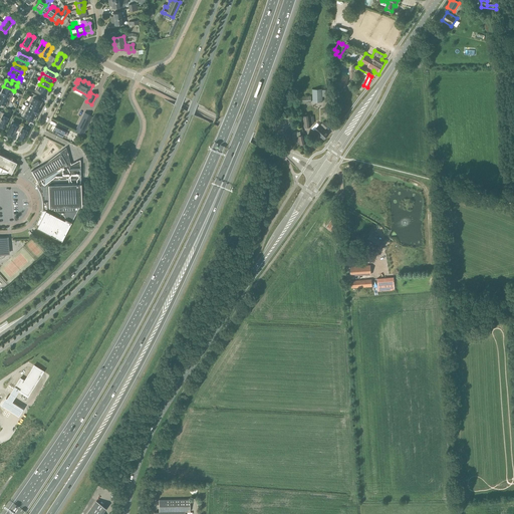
[(46,94),(49,89),(39,84),(37,89),(36,88),(35,91),(40,94),(41,91),(46,94)]
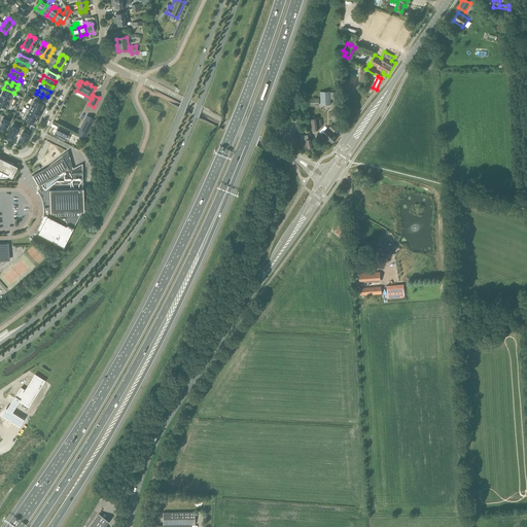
[(13,93),(3,89),(1,93),(11,98),(13,93)]
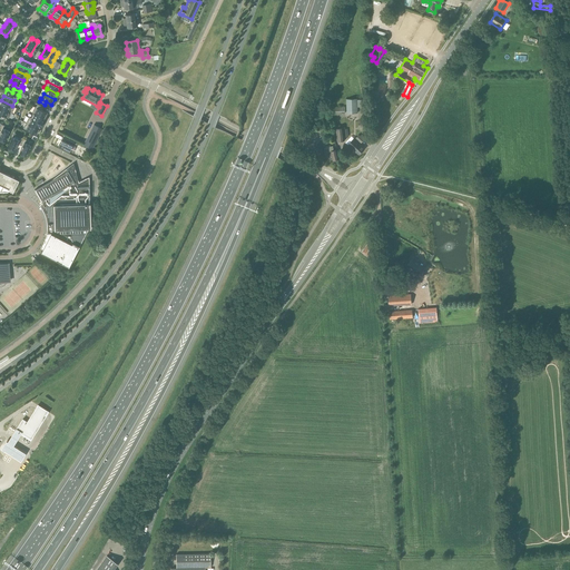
[(347,112),(359,111),(357,107),(357,99),(357,98),(347,99),(347,112)]
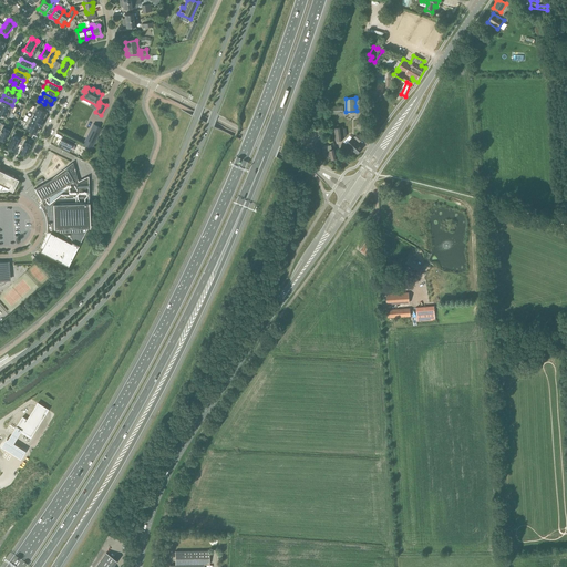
[(1,100),(0,102),(0,105),(9,111),(11,112),(12,112),(14,106),(12,105),(1,100)]
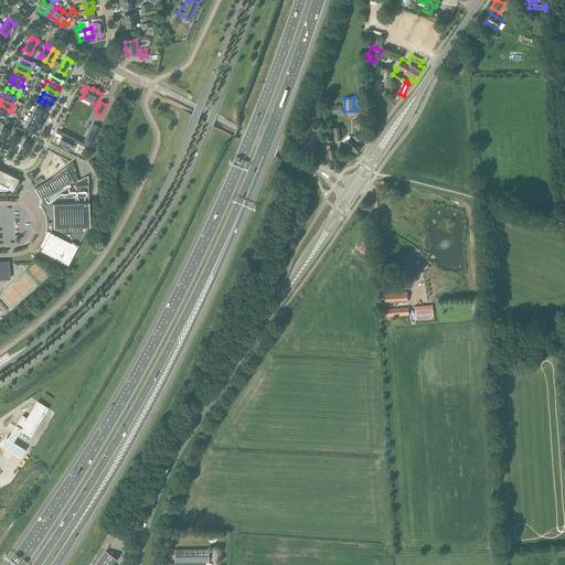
[(42,109),(43,106),(38,103),(35,106),(34,106),(32,112),(33,113),(34,113),(44,117),(46,112),(42,109)]
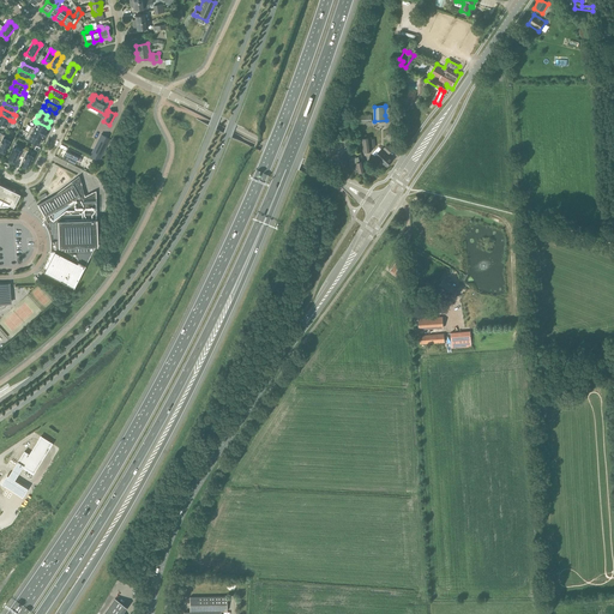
[(0,114),(0,122),(7,126),(10,127),(12,121),(10,120),(0,114)]
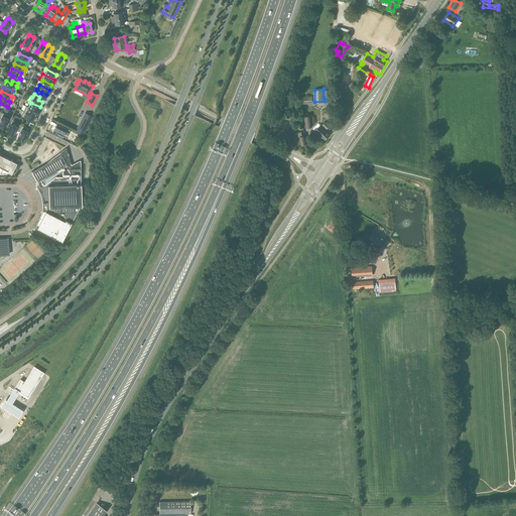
[(40,107),(31,103),(30,103),(28,107),(37,112),(40,107)]
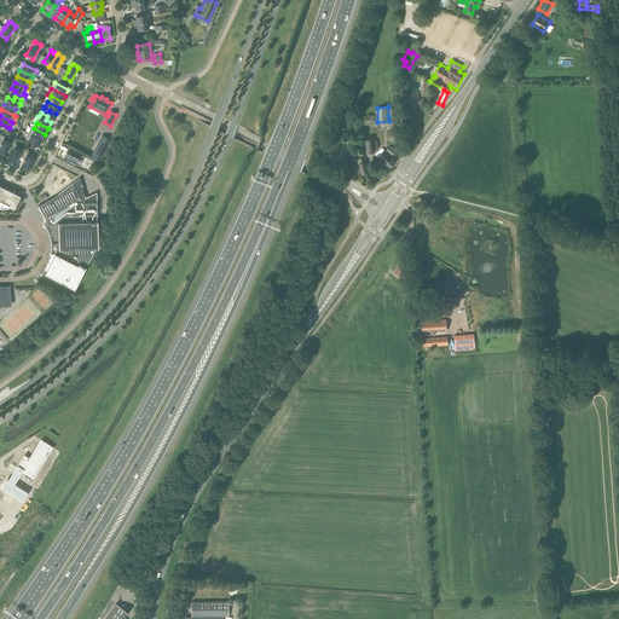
[(45,134),(34,128),(32,127),(28,133),(42,140),(45,134)]
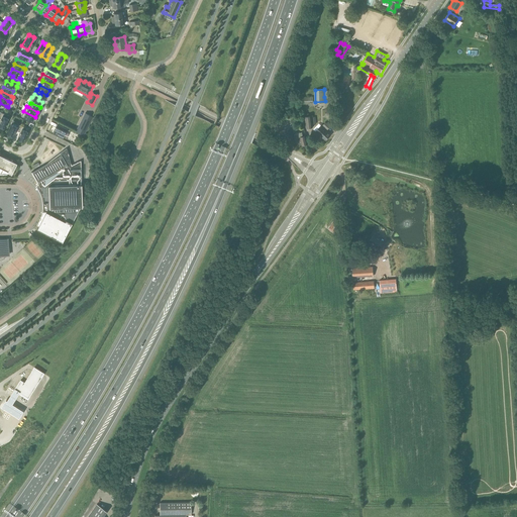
[(35,117),(23,111),(21,116),(32,122),(35,117)]
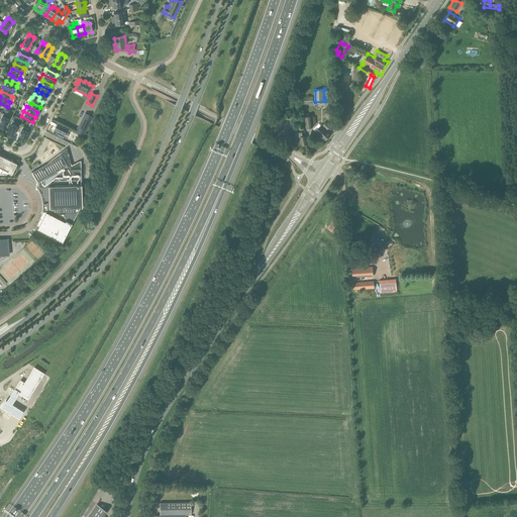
[(1,112),(0,115),(0,118),(1,119),(0,121),(0,127),(3,129),(3,128),(4,128),(10,116),(1,112)]
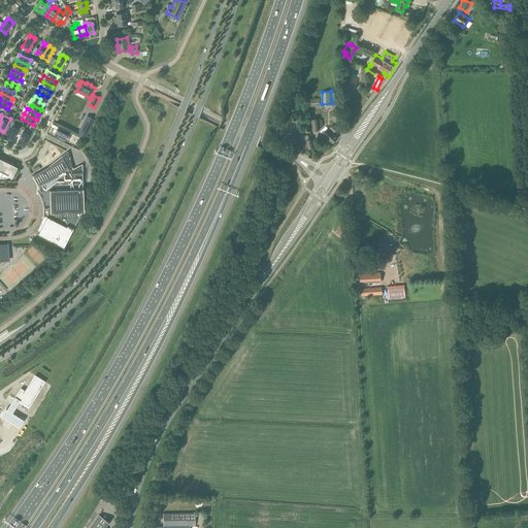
[(95,120),(87,116),(77,134),(86,138),(95,120)]
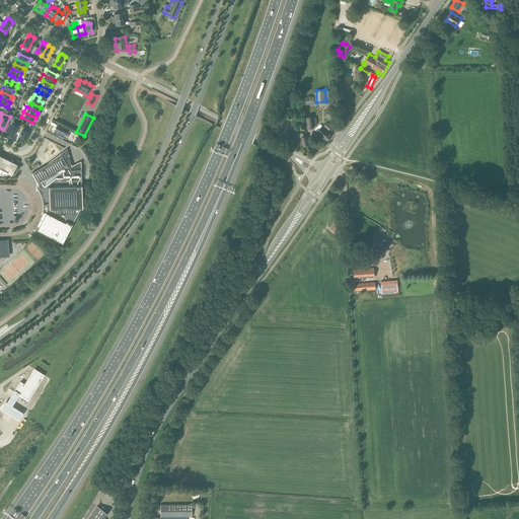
[(313,117),(307,118),(308,129),(314,128),(313,126),(317,125),(316,117),(313,117)]
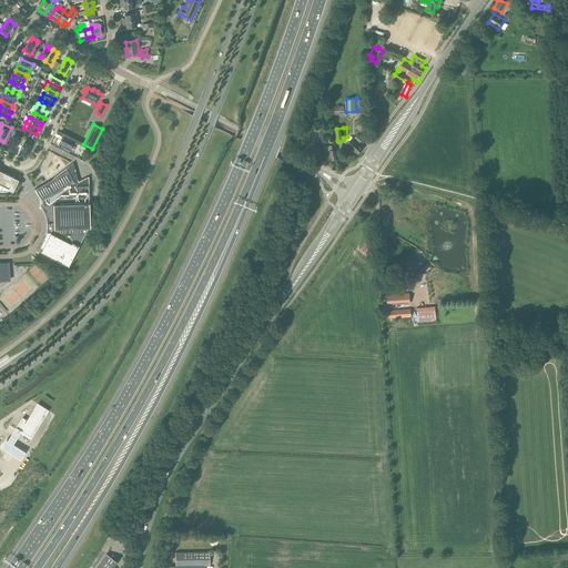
[(18,143),(20,144),(23,138),(20,137),(19,139),(12,137),(8,146),(8,148),(8,149),(12,151),(13,150),(14,150),(16,146),(18,143)]
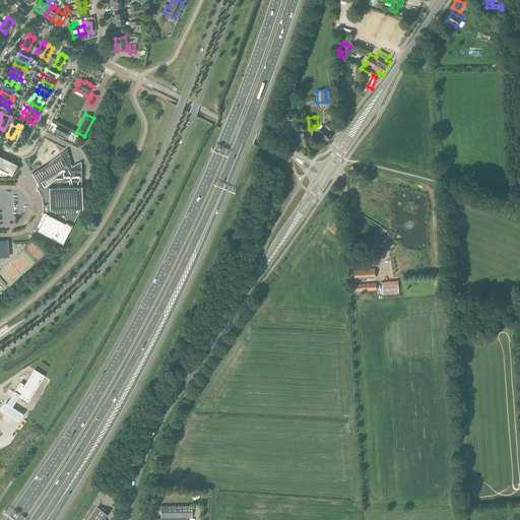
[(18,141),(22,143),(23,142),(28,133),(22,130),(24,128),(21,126),(18,132),(21,133),(19,136),(18,140),(18,141)]
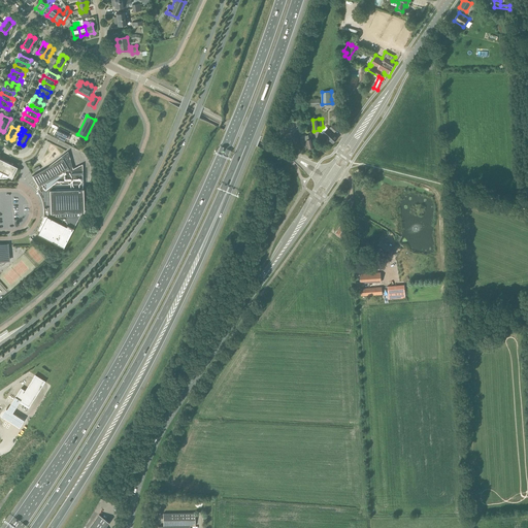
[(61,128),(60,130),(57,129),(54,135),(64,140),(69,132),(61,128)]
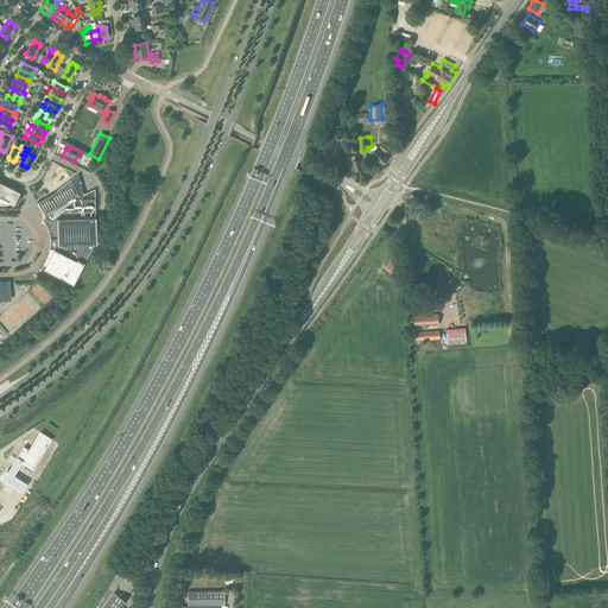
[(382,165),(390,158),(378,147),(372,154),(382,165)]
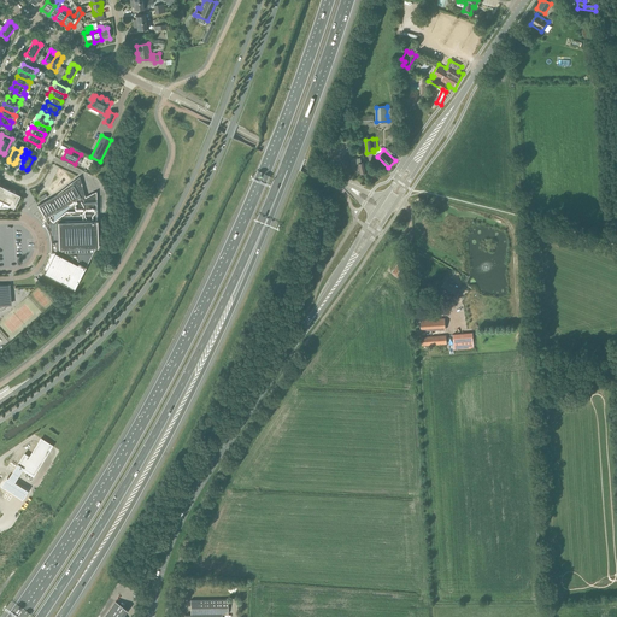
[(353,159),(351,160),(353,170),(354,170),(356,172),(360,171),(360,174),(366,172),(364,162),(362,163),(360,158),(358,158),(358,157),(353,158),(353,159)]
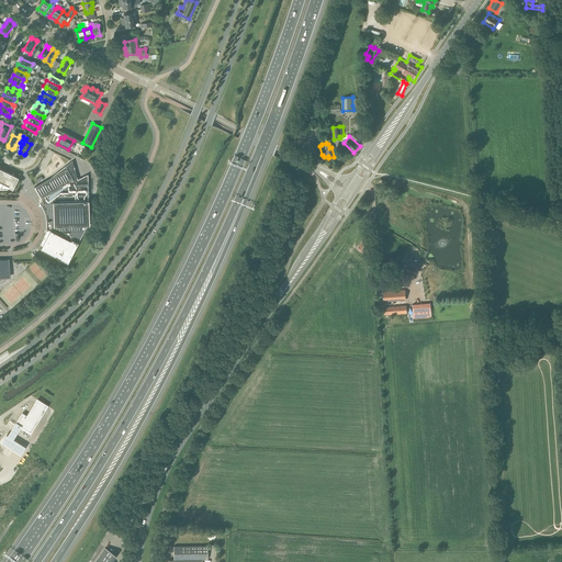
[(41,243),(40,245),(42,246),(41,249),(57,258),(68,263),(81,238),(87,225),(89,225),(88,205),(88,175),(82,177),(77,179),(72,160),(49,179),(34,187),(42,200),(38,202),(40,203),(41,205),(42,206),(43,209),(43,210),(44,211),(45,213),(45,214),(45,216),(46,218),(46,220),(46,222),(46,223),(46,225),(46,226),(46,228),(46,231),(45,232),(45,234),(45,235),(44,237),(43,238),(43,240),(42,242),(41,243)]
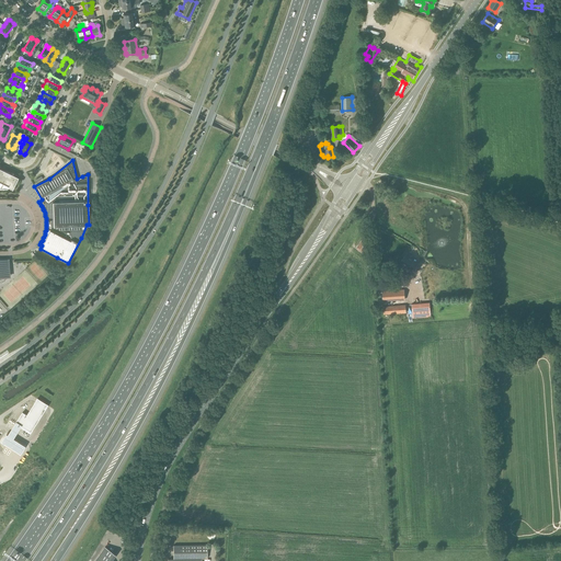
[(0,189),(8,190),(9,187),(13,190),(19,178),(0,168),(0,189)]
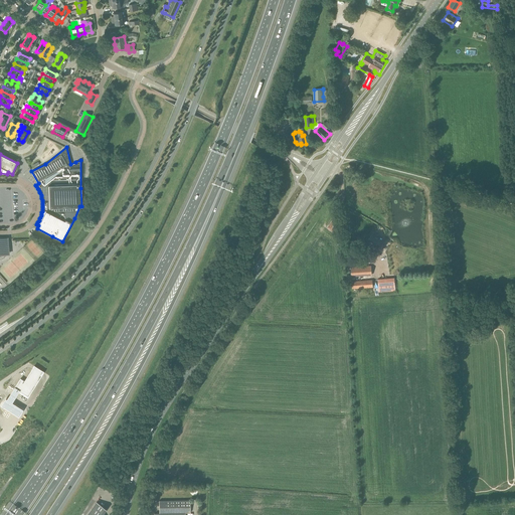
[(338,224),(333,220),(328,226),(334,230),(338,224)]
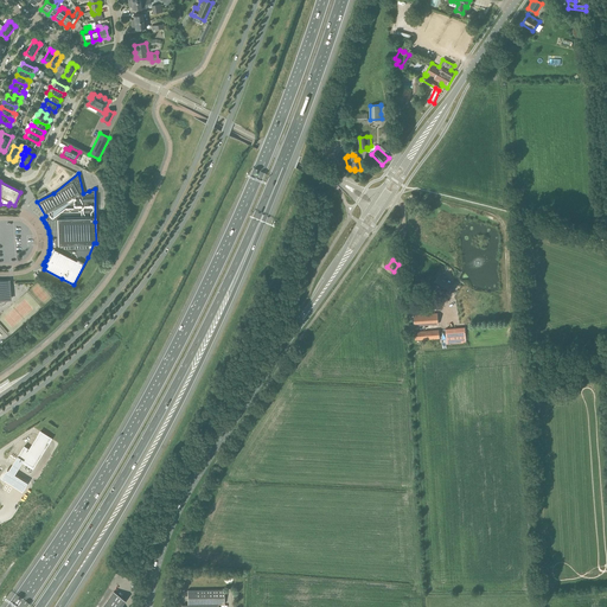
[(447,293),(453,285),(443,279),(446,276),(440,273),(434,283),(447,293)]
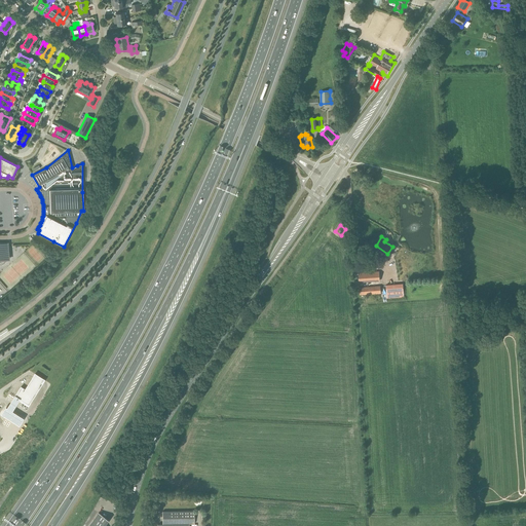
[(0,257),(9,257),(9,252),(8,243),(0,243),(0,257)]
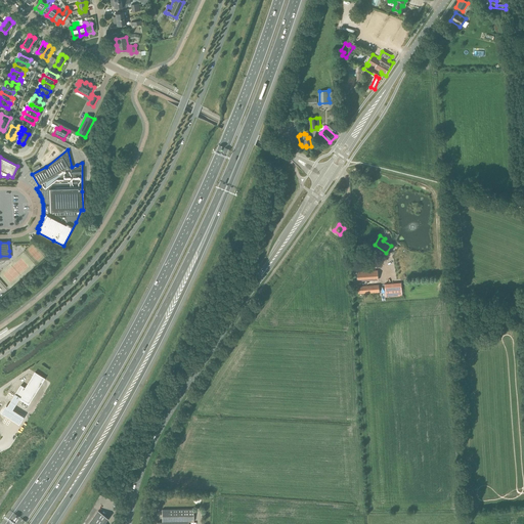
[(388,274),(395,278),(403,264),(395,260),(388,274)]
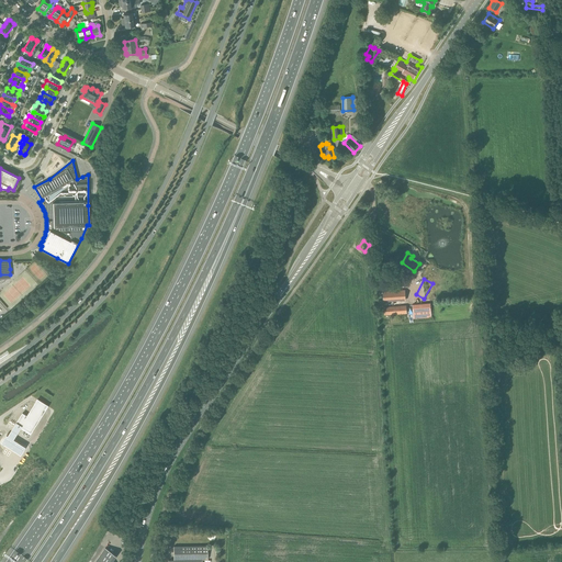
[(384,301),(405,300),(405,290),(383,291),(384,301)]
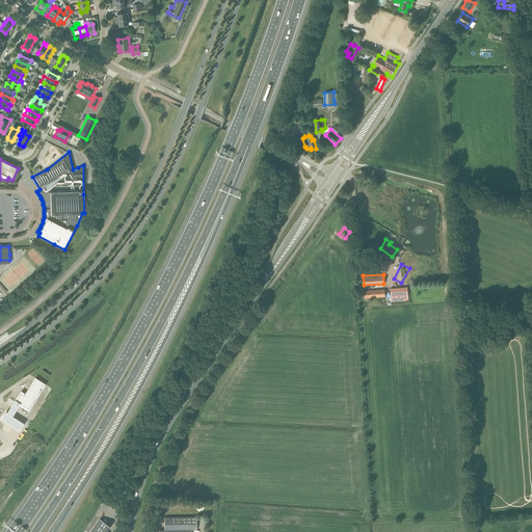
[(364,297),(384,296),(384,288),(380,288),(380,289),(364,290),(364,297)]
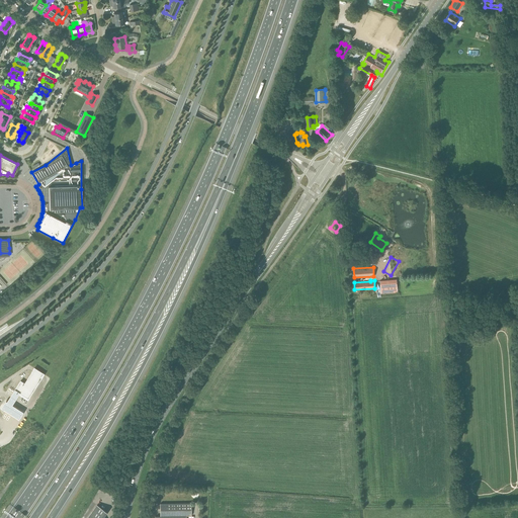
[(381,292),(398,291),(397,280),(381,281),(381,292)]
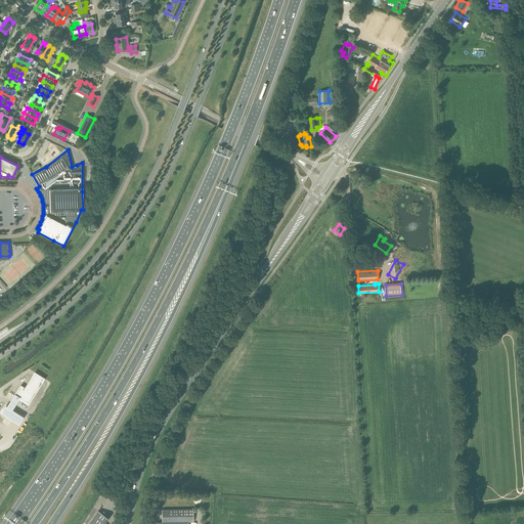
[(44,379),(35,373),(33,375),(32,378),(36,381),(41,384),(43,381),(44,379)]
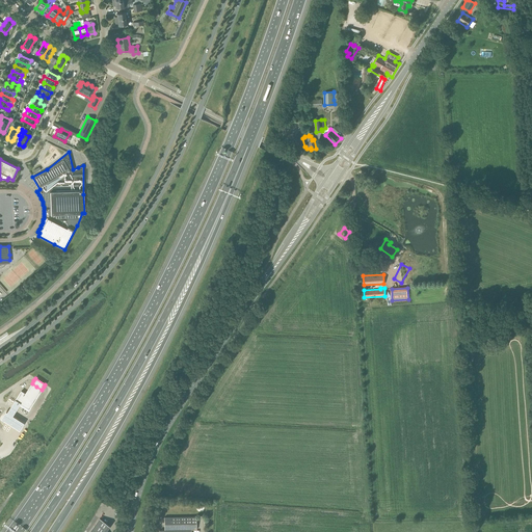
[(32,383),(25,394),(35,400),(42,390),(32,383)]
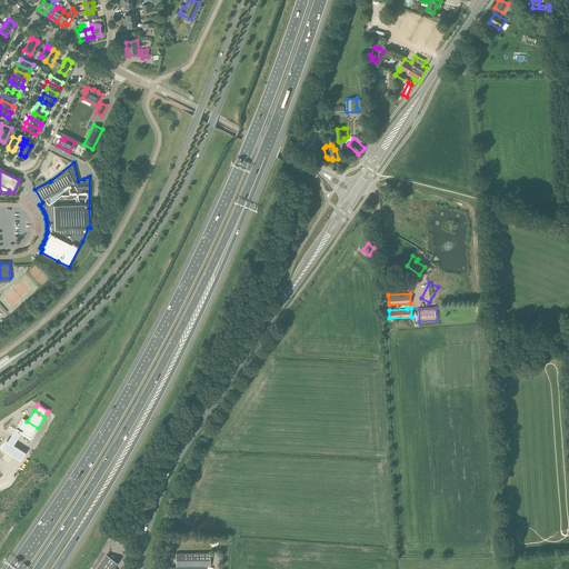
[(27,421),(22,418),(17,428),(21,431),(31,438),(36,430),(38,428),(29,422),(27,421)]
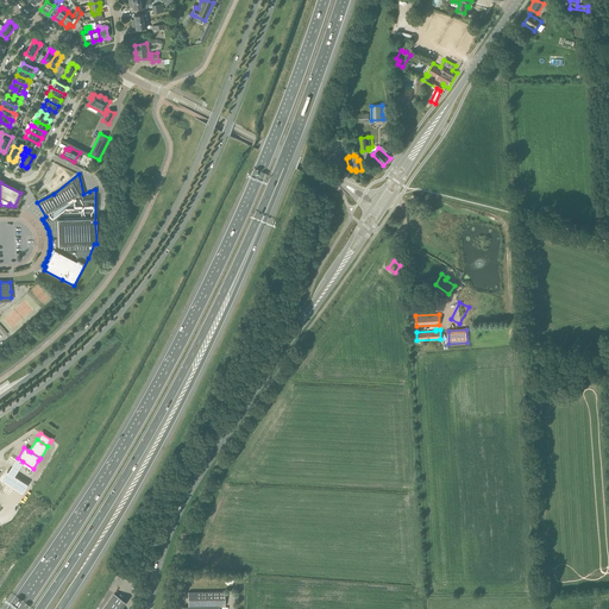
[(23,462),(18,458),(8,472),(6,471),(1,479),(23,493),(27,484),(14,476),(23,462)]
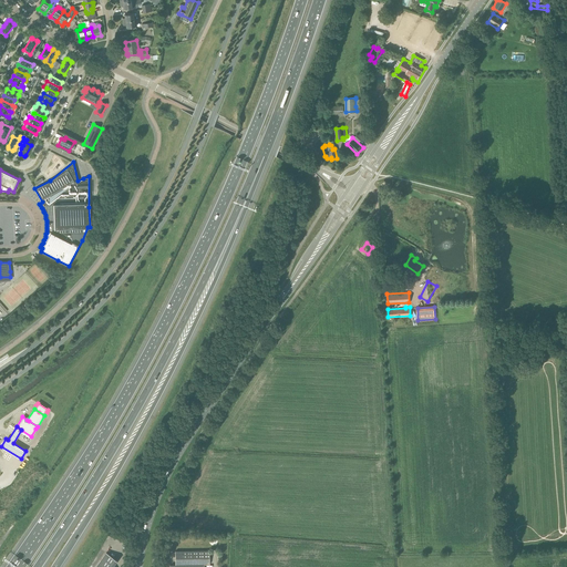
[(175,565),(169,565),(169,566),(204,566),(204,565),(209,565),(209,550),(175,552),(175,565)]
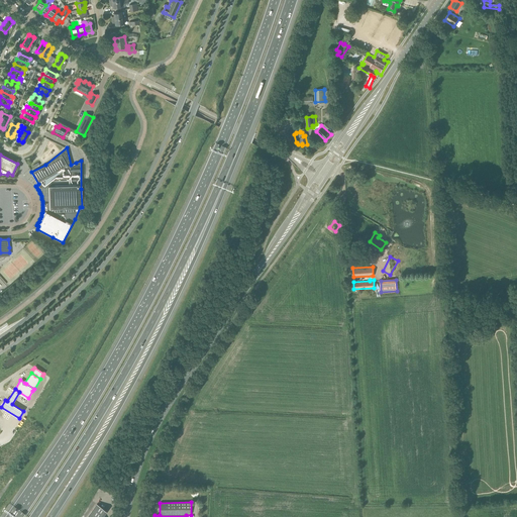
[(102,516),(107,511),(97,504),(87,516),(102,516)]
